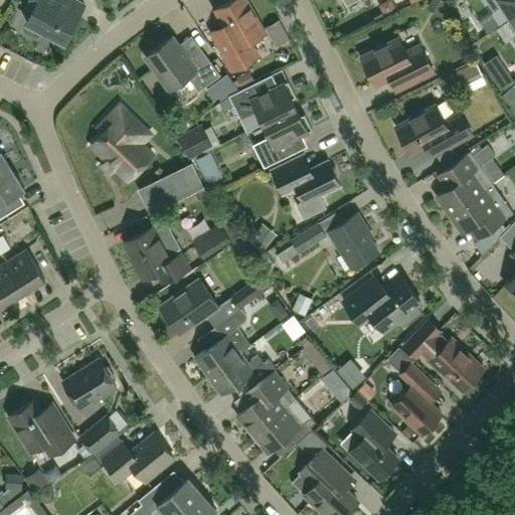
[(84,5),(74,0),(28,0),(25,7),(32,11),(26,23),(65,43),(84,5)]
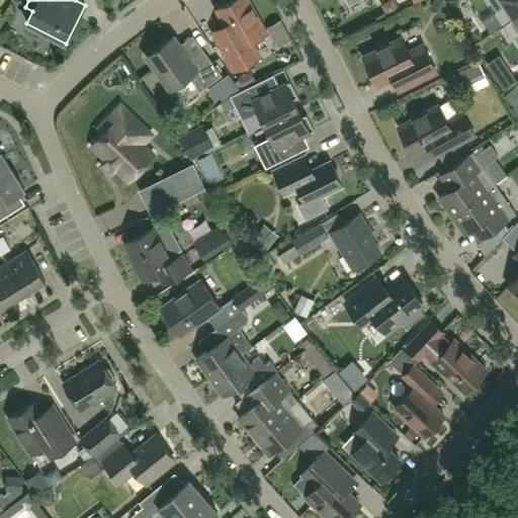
[(226,25),(213,32),(235,72),(259,58),(251,41),(266,33),(247,0),(234,0),(217,10),(226,25)]
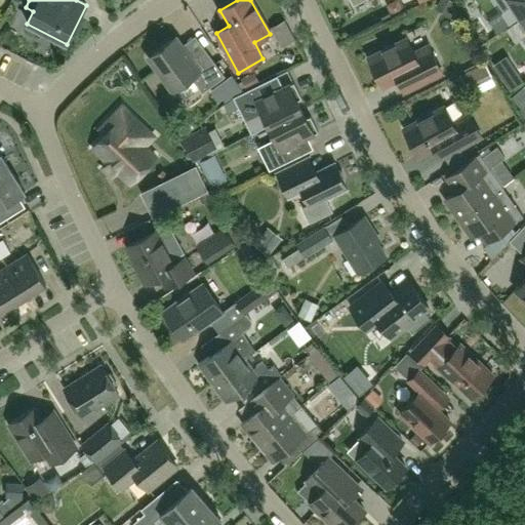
[(440,0),(435,8),(449,16),(457,3),(451,0),(440,0)]
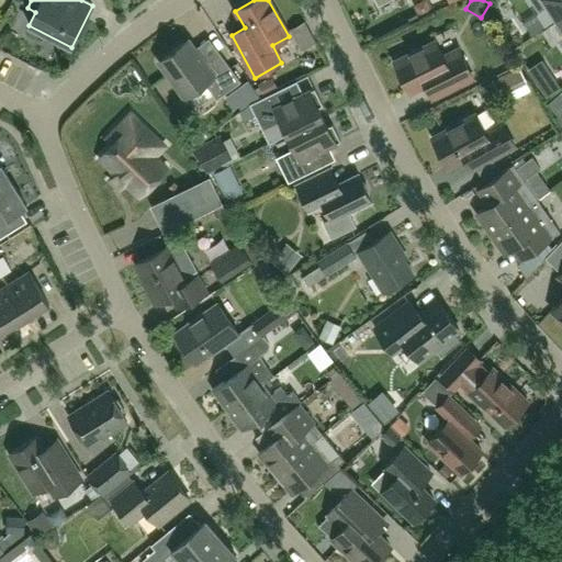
[(561,0),(529,0),(538,13),(549,6),(559,20),(561,17),(561,0)]
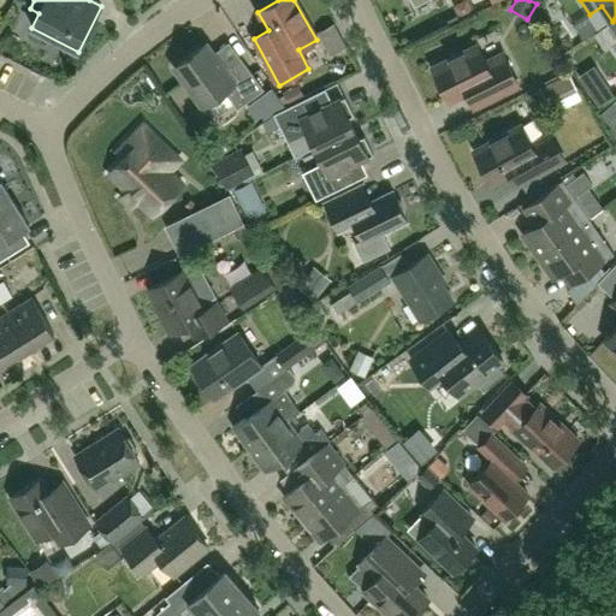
[(175,67),(203,106),(224,92),(237,110),(262,90),(241,60),(225,72),(206,45),(175,67)]
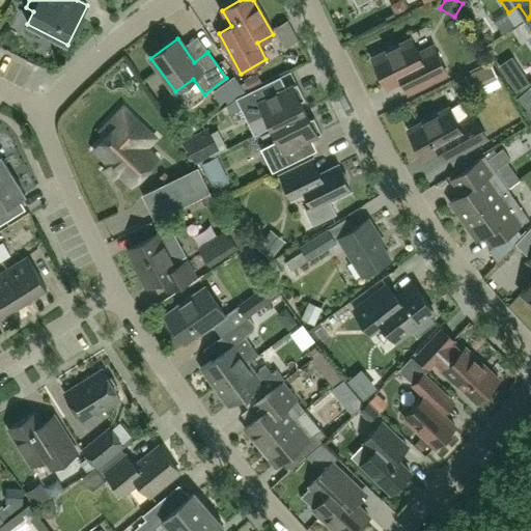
[(434,48),(419,55),(412,40),(373,59),(387,87),(402,80),(409,92),(446,74),(434,48)]
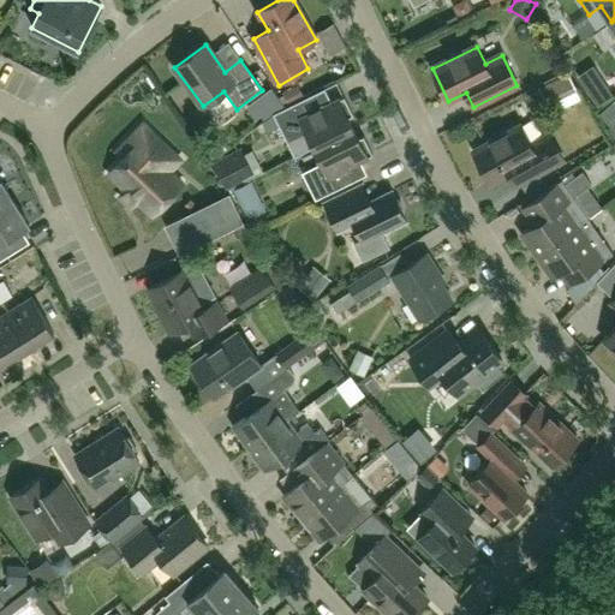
[(549,106),(578,91),(568,72),(539,87),(549,106)]
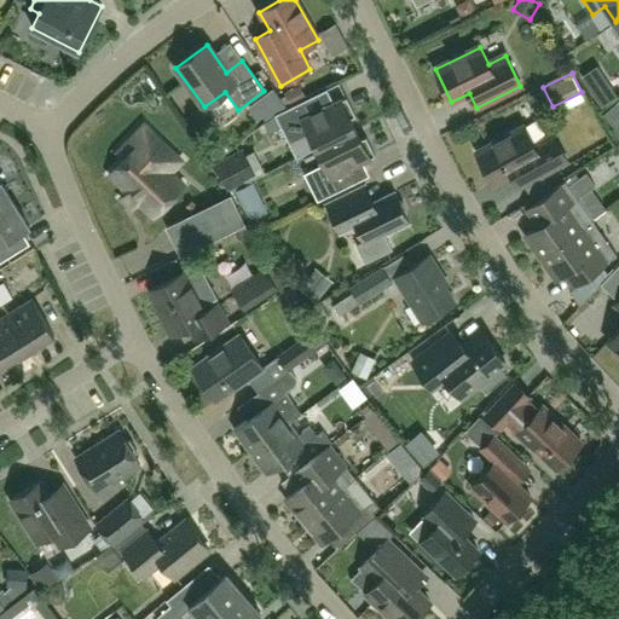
[(261,99),(273,115),(285,106),(273,90),(261,99)]
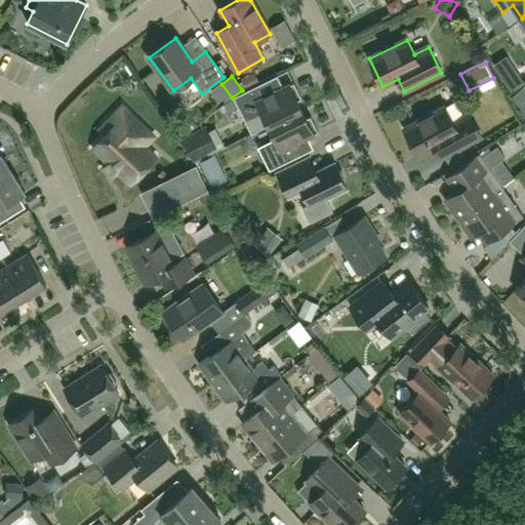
[(483,95),(500,87),(496,79),(479,87),(483,95)]
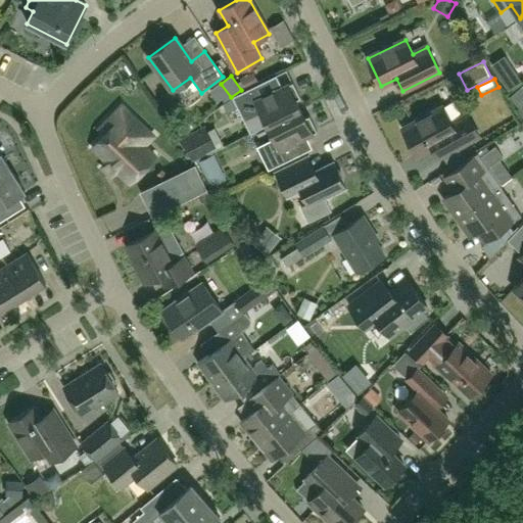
[(250,134),(268,126),(299,109),(295,101),(300,98),(292,83),(265,96),(258,85),(232,97),(250,134)]
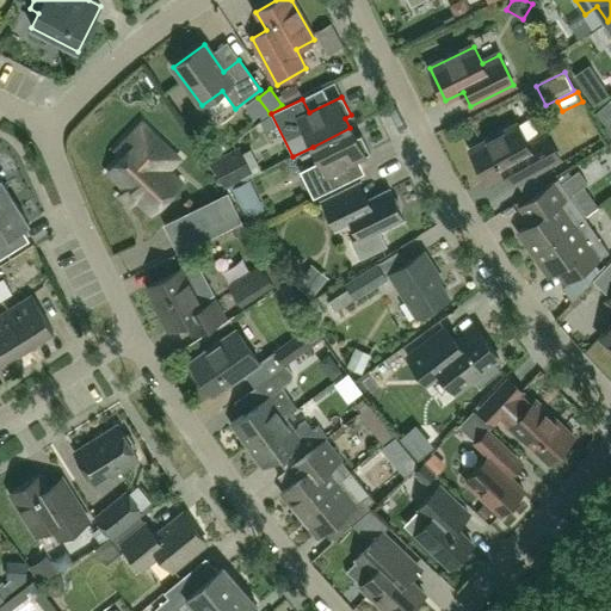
[(118,152),(124,156),(109,173),(125,191),(136,201),(152,215),(181,184),(167,170),(177,159),(142,125),(118,152)]
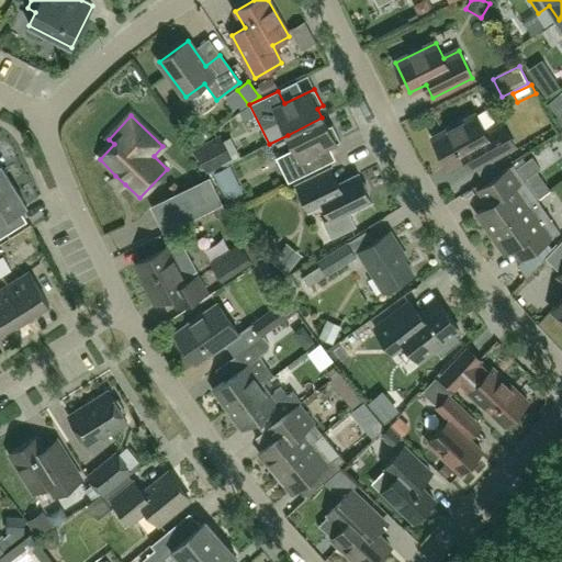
[(474,169),(515,147),(502,123),(484,132),(475,115),(433,138),(448,167),(467,156),(474,169)]
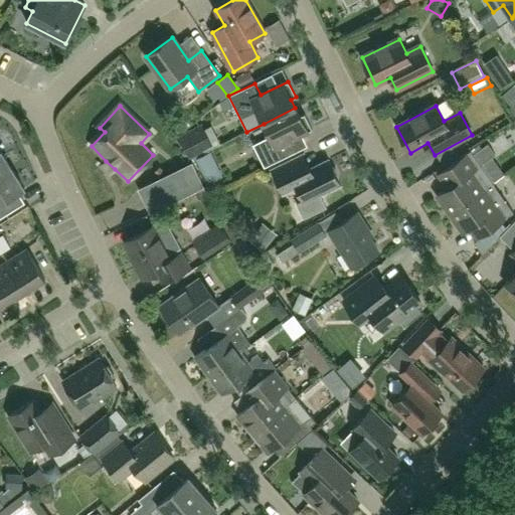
[(295,108),(264,124),(270,137),(252,145),(264,168),(290,155),(284,144),(312,130),(304,114),(300,117),(295,108)]
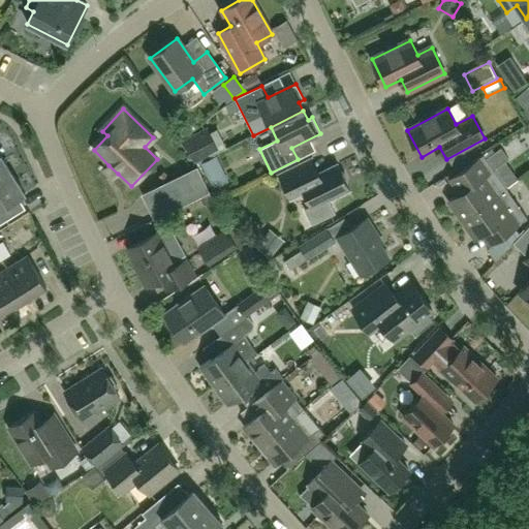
[(196,160),(216,151),(216,152),(224,148),(215,129),(207,133),(206,130),(186,141),(196,160)]
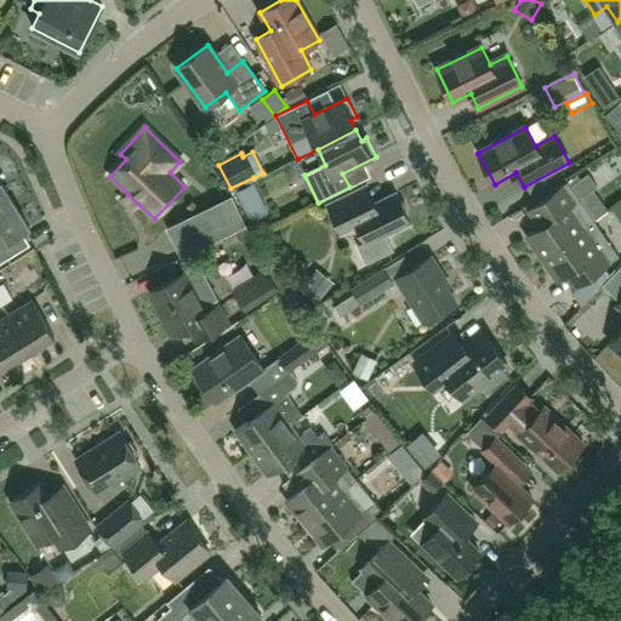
[(542,258),(594,222),(596,222),(580,199),(597,187),(588,175),(570,187),(567,182),(528,210),(540,227),(527,237),(542,258)]
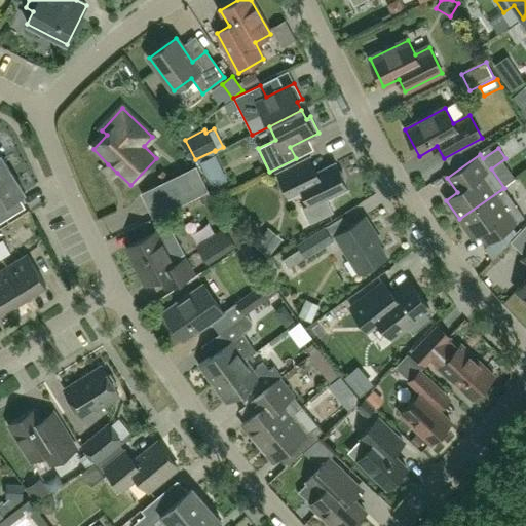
[(0,181),(12,174),(0,153),(0,181)]
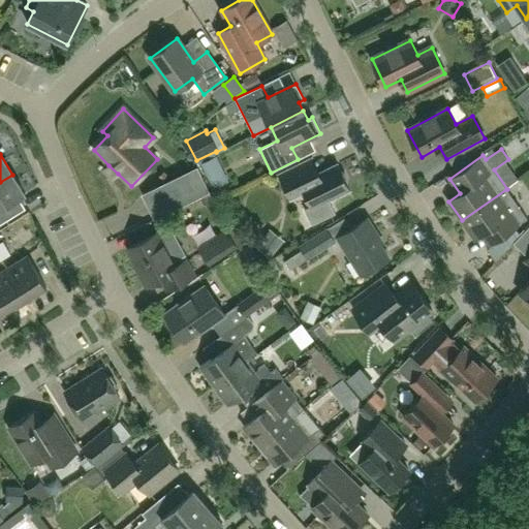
[(335,214),(328,200),(348,190),(345,183),(346,180),(343,174),(340,172),(337,165),(318,175),(311,160),(279,176),(290,198),(304,191),(311,207),(305,211),(312,225),(335,214)]
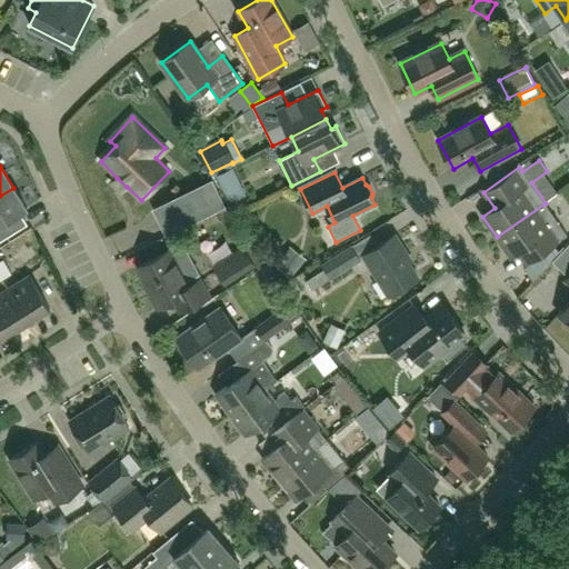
[(226,206),(213,181),(191,192),(202,217),(226,206)]
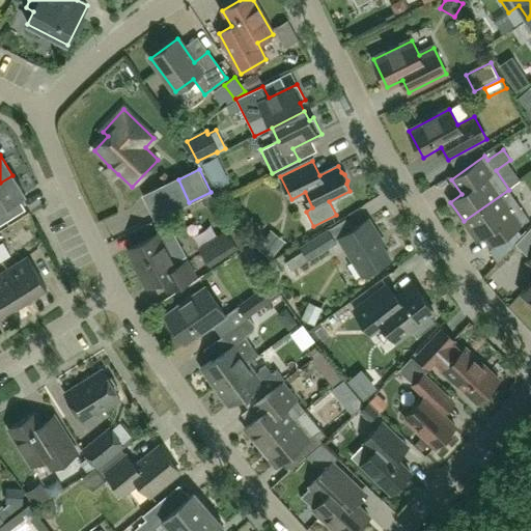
[(1,211),(25,195),(12,175),(0,183),(0,225),(7,221),(1,211)]
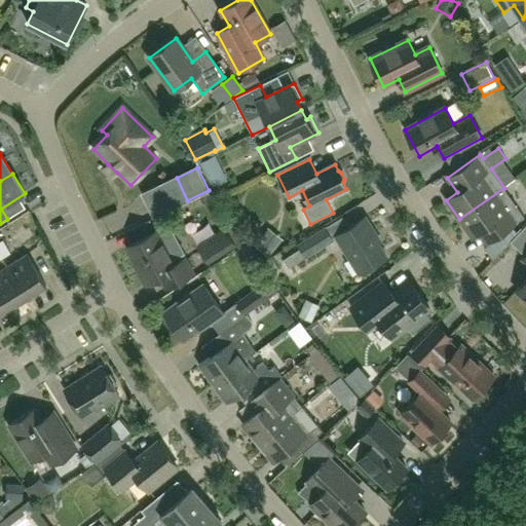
[(503,188),(459,219),(473,237),(480,232),(487,243),(524,217),(503,188)]
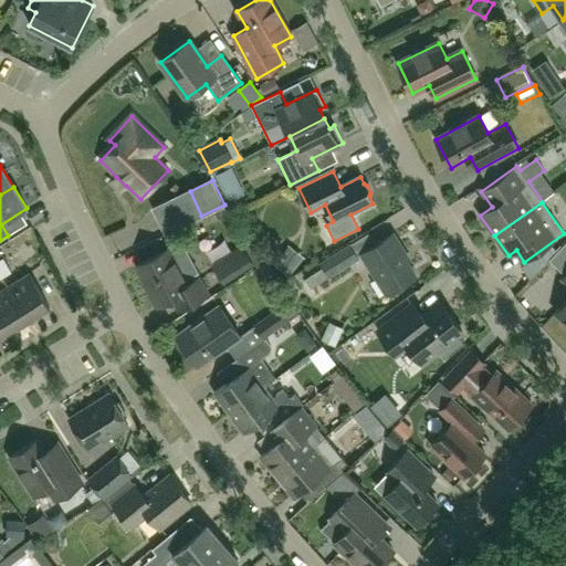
[(360,254),(387,295),(416,278),(401,255),(405,253),(392,234),(360,254)]
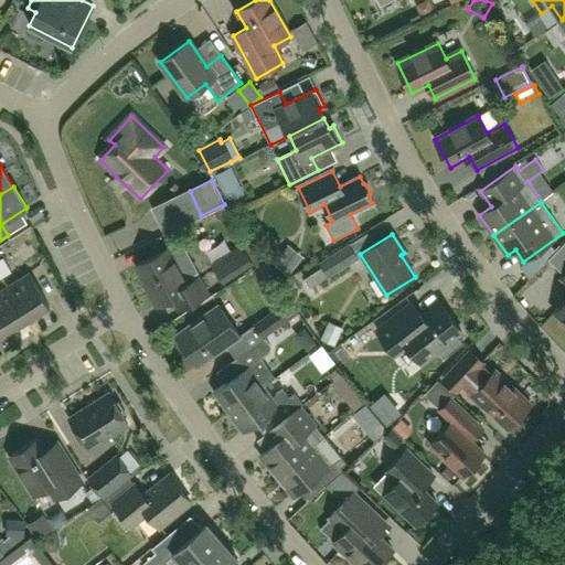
[(200,298),(208,292),(199,278),(187,284),(184,279),(195,273),(181,244),(169,251),(168,248),(137,266),(158,305),(171,298),(178,310),(200,298)]
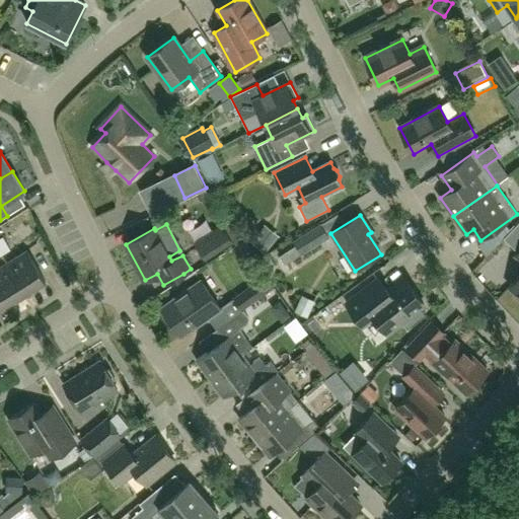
[(267,254),(280,237),(265,224),(250,242),(267,254)]
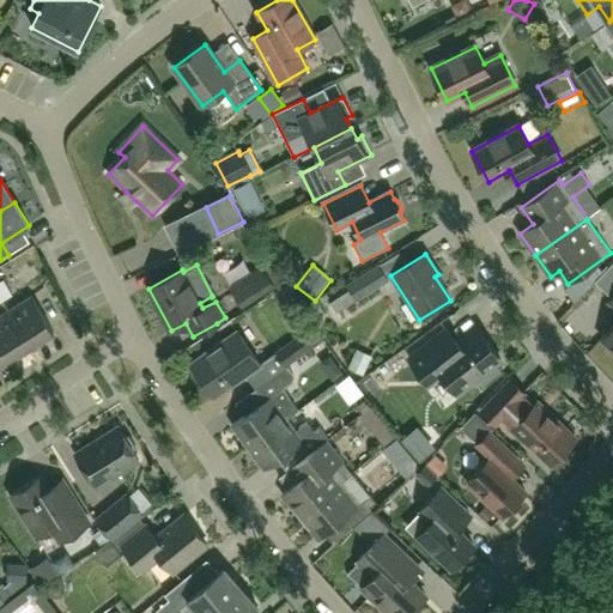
[(337,313),(388,280),(378,266),(346,286),(350,292),(331,304),(337,313)]
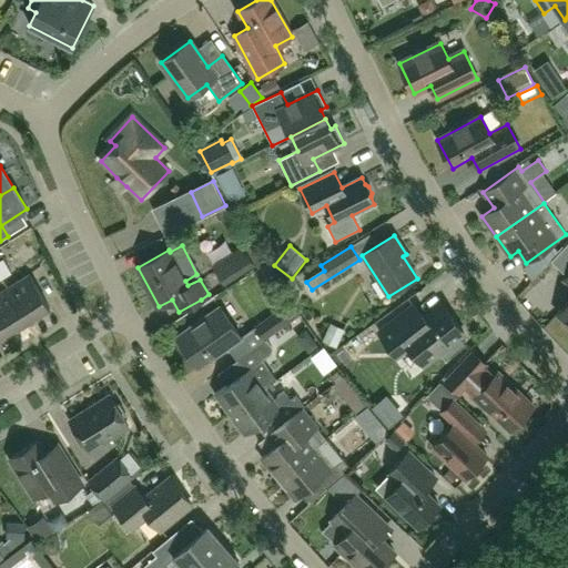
[(254,265),(245,252),(215,271),(224,284),(254,265)]
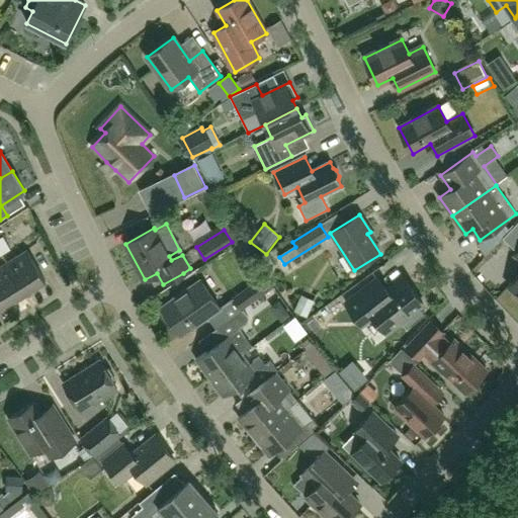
[(0,239),(0,251),(2,254),(10,249),(3,238),(0,239)]
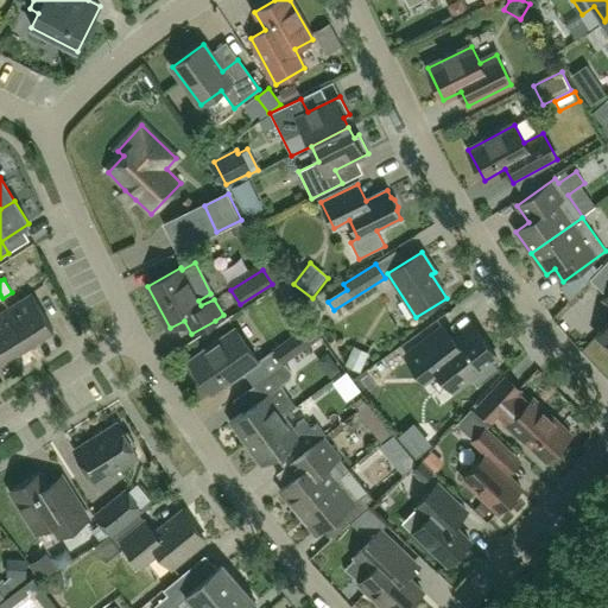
[(8,309),(31,344),(54,330),(31,295),(8,309)]
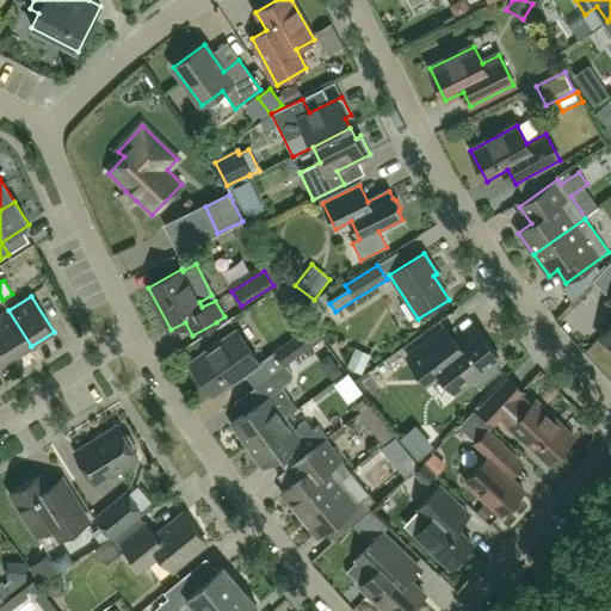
[(610,347),(608,351),(610,353),(610,296),(606,301),(610,304),(610,326),(600,338),(610,347)]
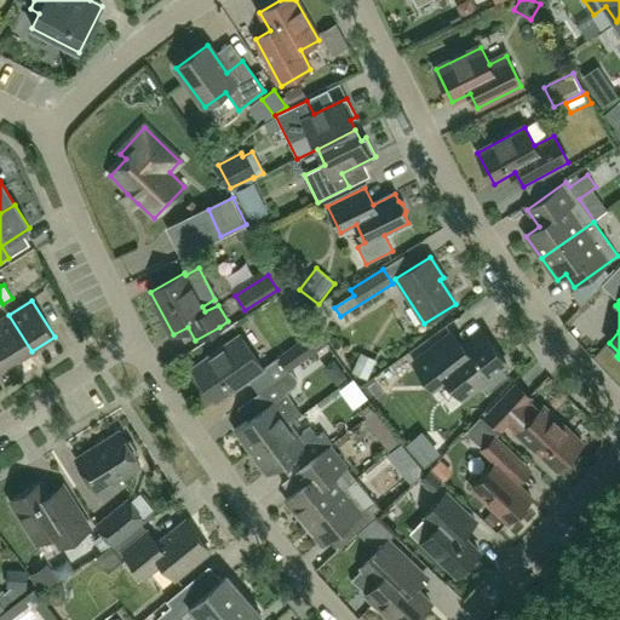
[(0,320),(0,350),(9,365),(32,351),(9,315),(0,320)]
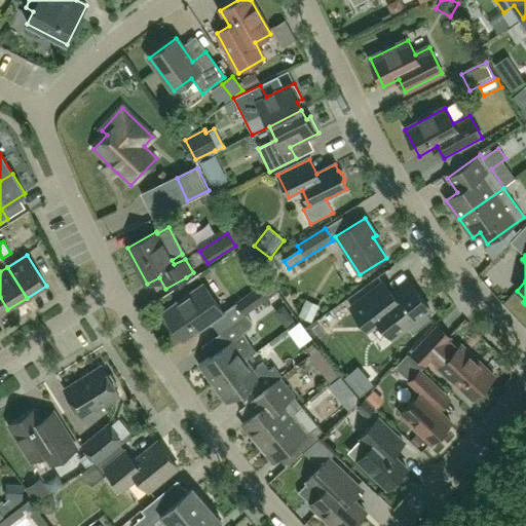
[(278,292),(270,279),(236,303),(245,314),(278,292)]
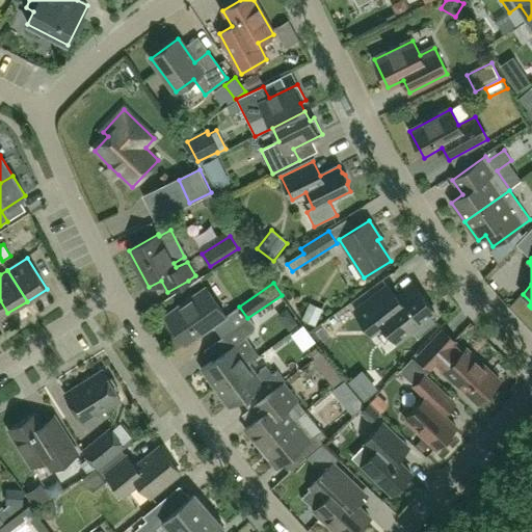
[(397,299),(388,287),(354,312),(371,334),(382,324),(397,342),(434,313),(414,287),(397,299)]
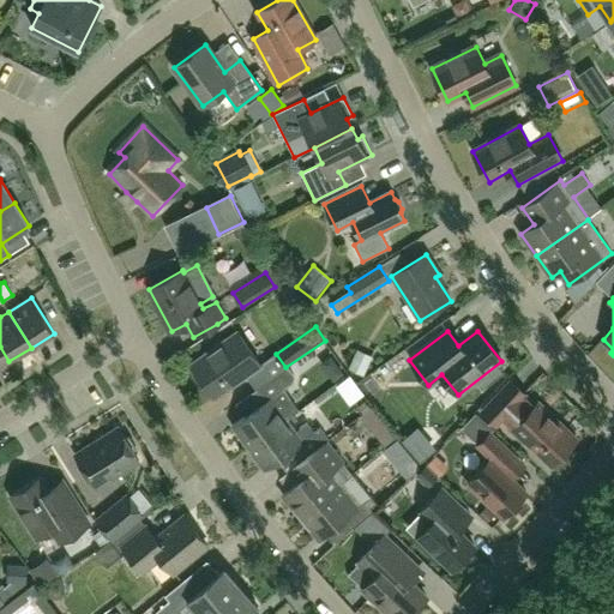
[(214,397),(260,365),(238,333),(191,366),(214,397)]
